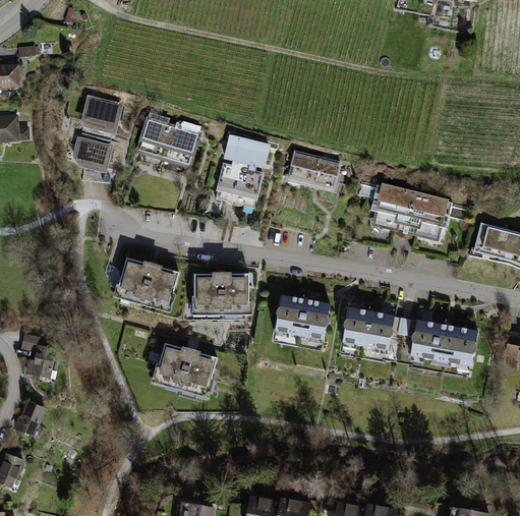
[(34,42),(18,43),(18,52),(35,51),(34,42)]
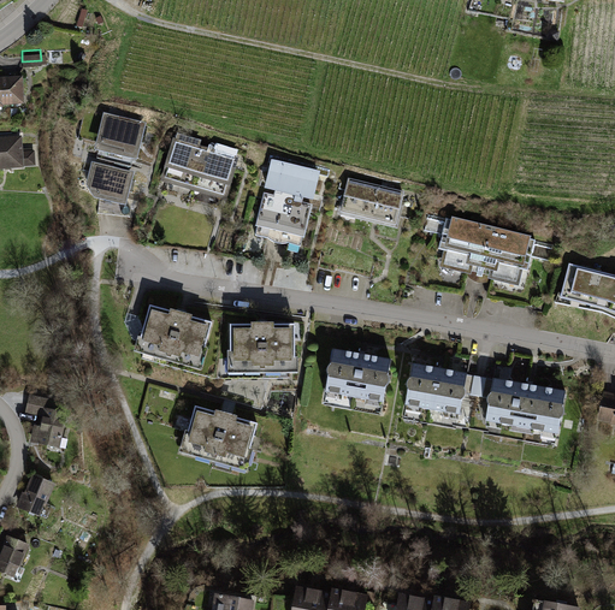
[(19,71),(0,72),(0,96),(21,95),(19,71)]
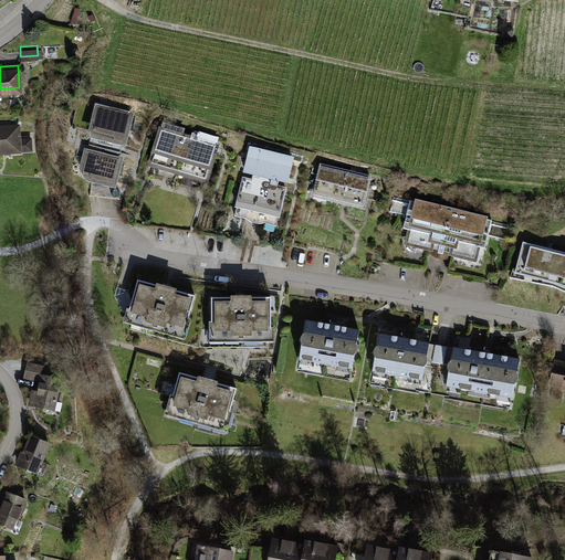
[(131,108),(97,99),(89,134),(123,143),(131,108)]
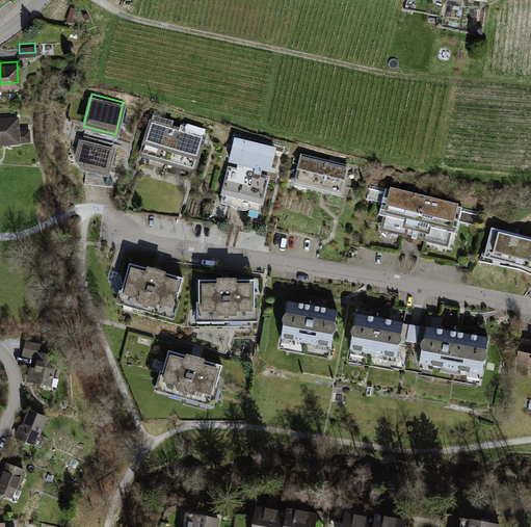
[(18,111),(0,112),(0,140),(31,138),(30,125),(19,126),(18,111)]
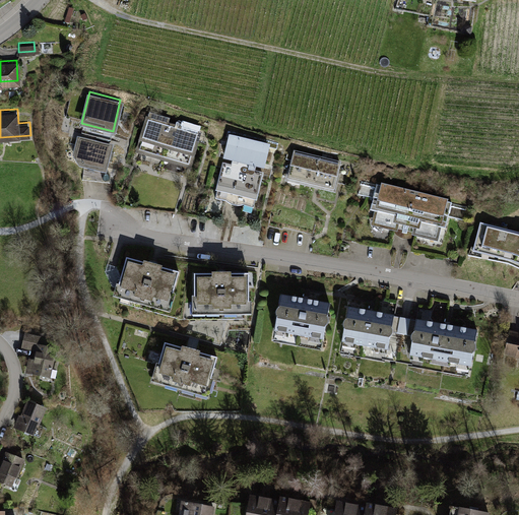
[(196,130),(145,116),(137,146),(188,159),(196,130)]
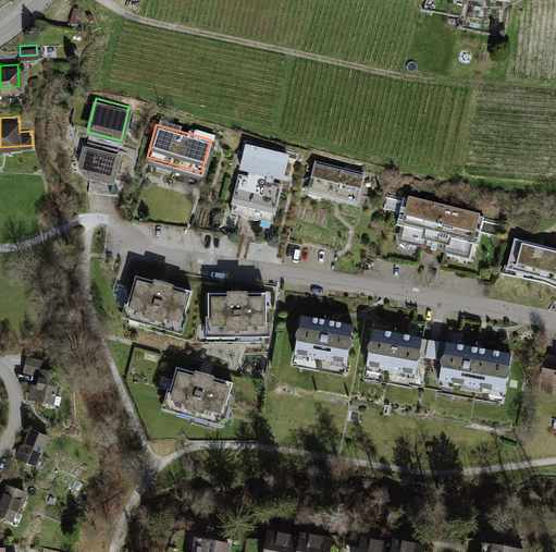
[(119,151),(85,144),(78,172),(111,180),(119,151)]
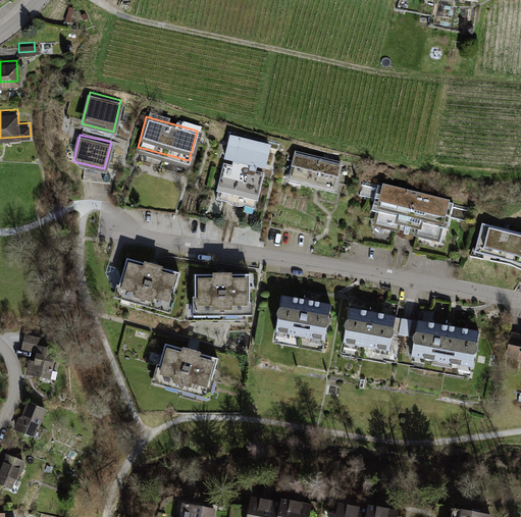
[(269,144),(230,135),(223,161),(262,171),(269,144)]
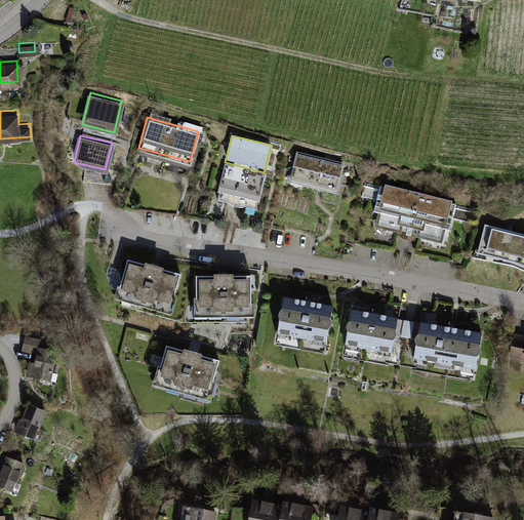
[(344,160),(295,149),(288,175),(337,187),(344,160)]
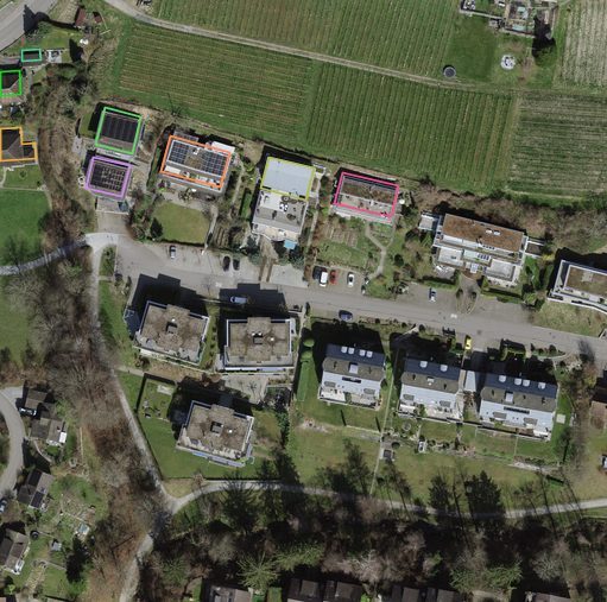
[(297,233),(305,200),(260,188),(252,221),(297,233)]
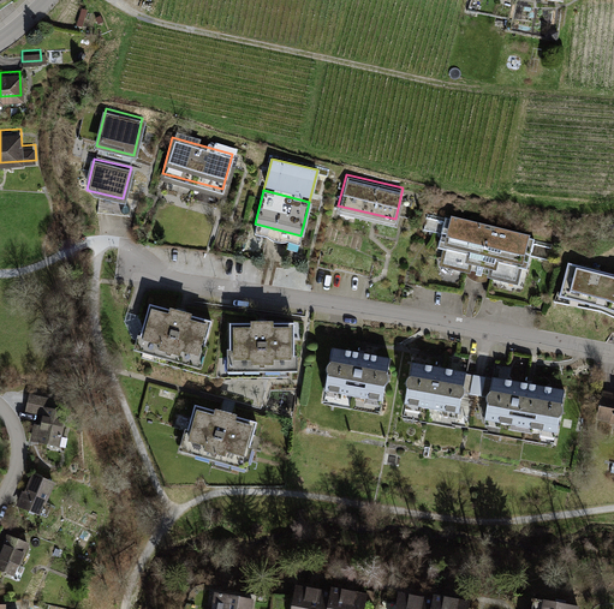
[(529,233),(449,214),(440,252),(519,272),(529,233)]
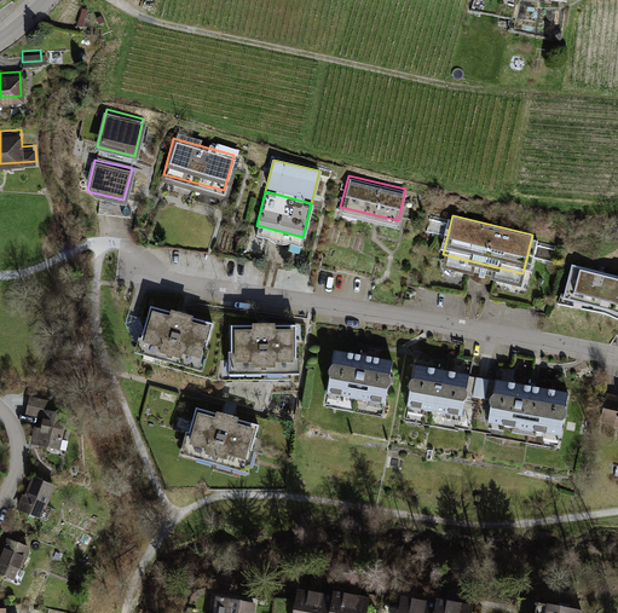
[(561,289),(558,300),(604,308),(617,314),(617,272),(571,261),(565,290),(561,289)]
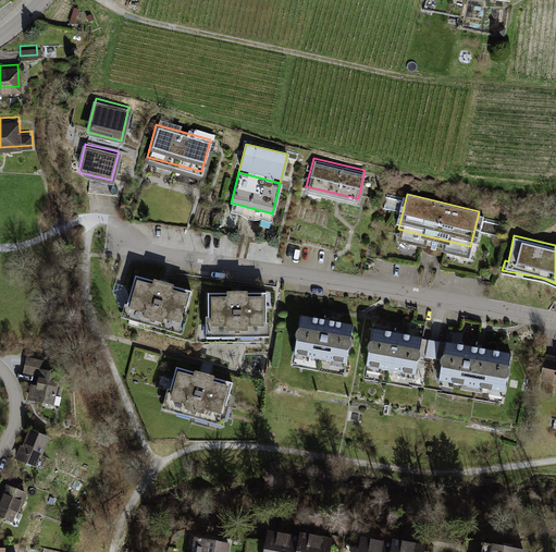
[(190,289),(134,273),(126,302),(123,315),(178,330),(190,289)]
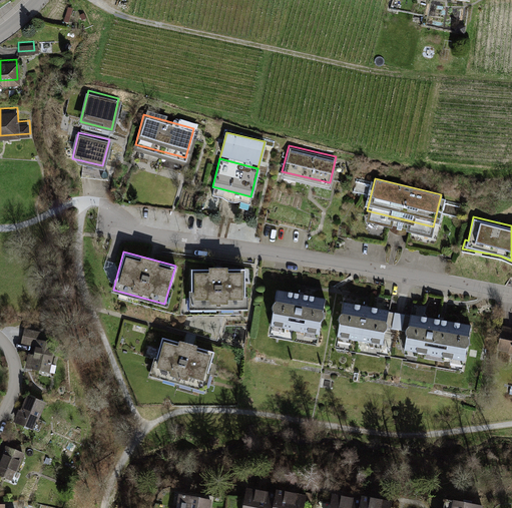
[(244,267),(189,268),(190,310),(244,310),(244,267)]
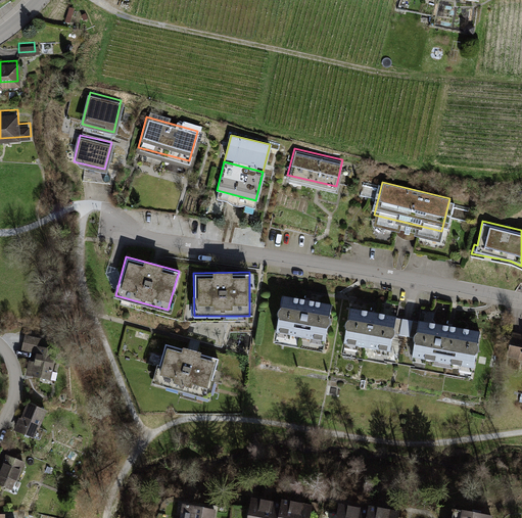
[(331,302),(282,291),(274,328),(324,338),(331,302)]
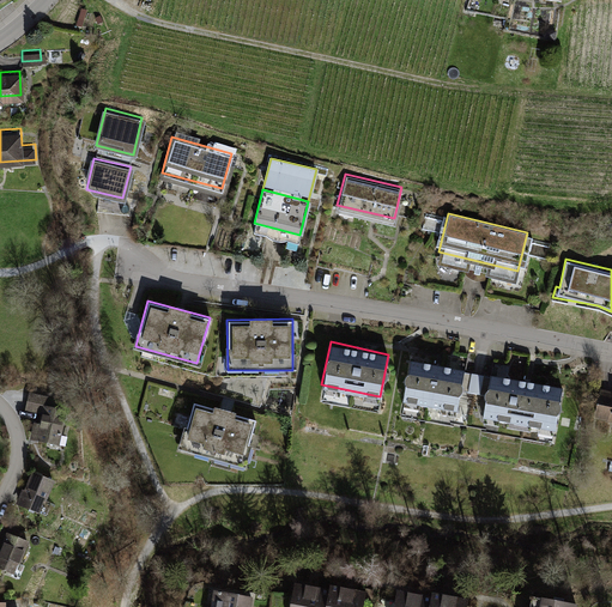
[(464,370),(410,360),(403,401),(458,410),(464,370)]
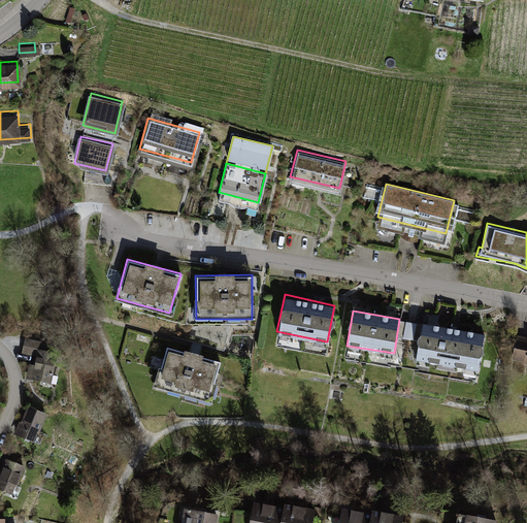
[(484,333),(422,322),(416,356),(478,367),(484,333)]
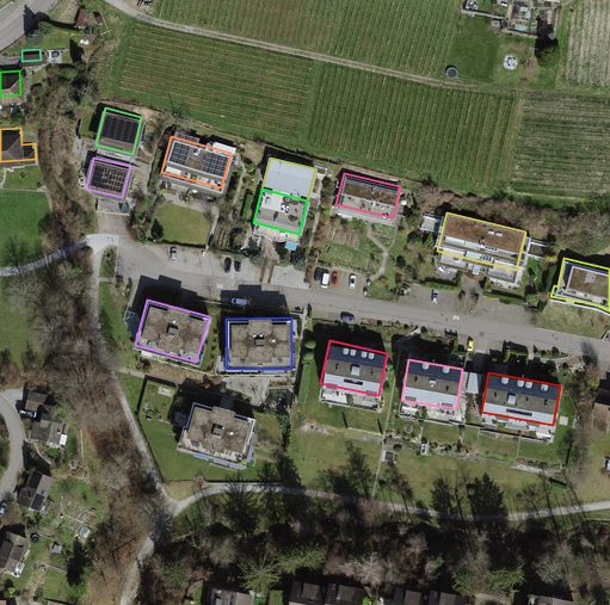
[(47,390),(29,387),(25,403),(43,407),(41,419),(35,417),(32,425),(38,426),(37,433),(55,438),(57,426),(60,427),(65,405),(44,400),(47,390)]
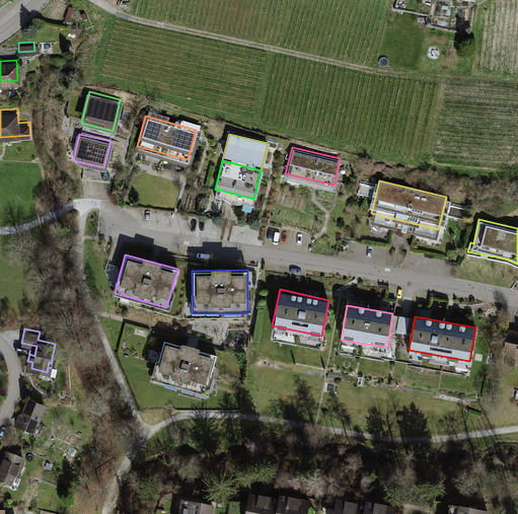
[(517,333),(515,332),(509,331),(504,353),(516,356),(515,359),(517,359),(517,333)]
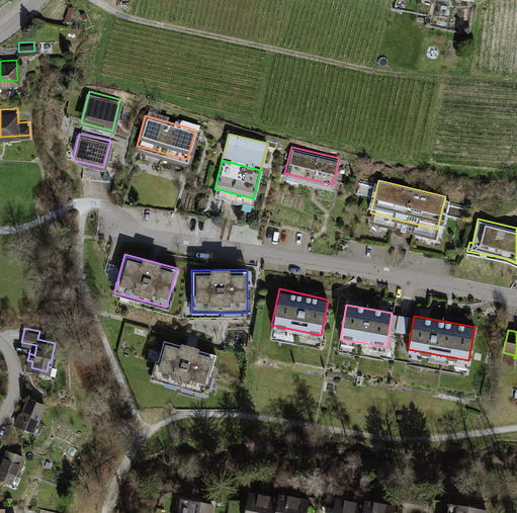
[(214,352),(162,338),(152,377),(204,392),(214,352)]
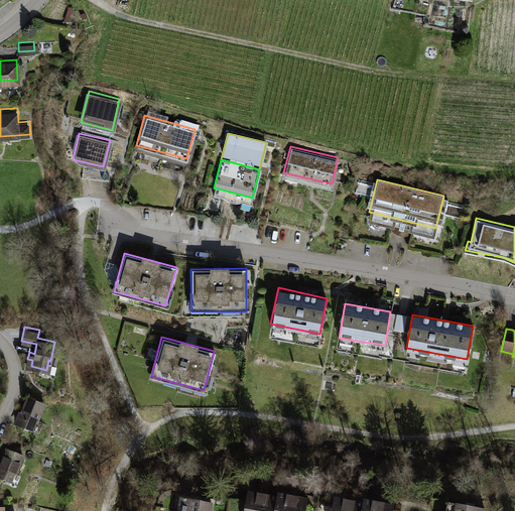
[(43,400),(27,394),(21,408),(18,407),(15,414),(18,416),(16,420),(30,426),(34,417),(36,418),(43,400)]
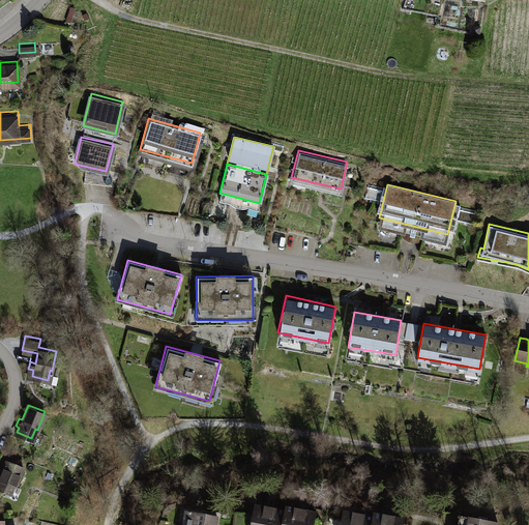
[(23,464),(6,457),(0,472),(0,487),(9,491),(13,482),(16,483),(23,464)]
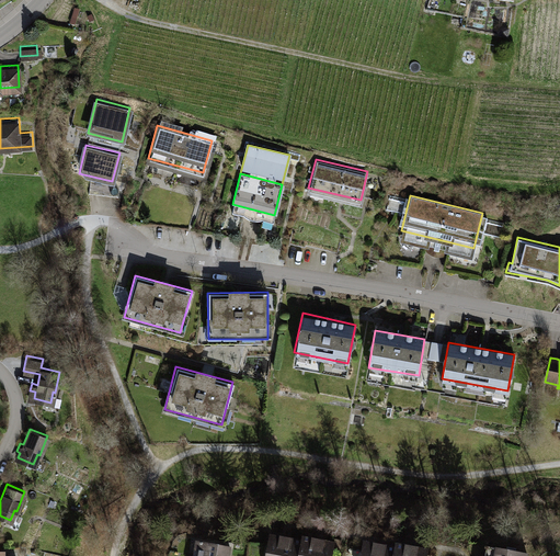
[(297,542),(295,555),(311,555),(315,539),(298,536),(297,542)]
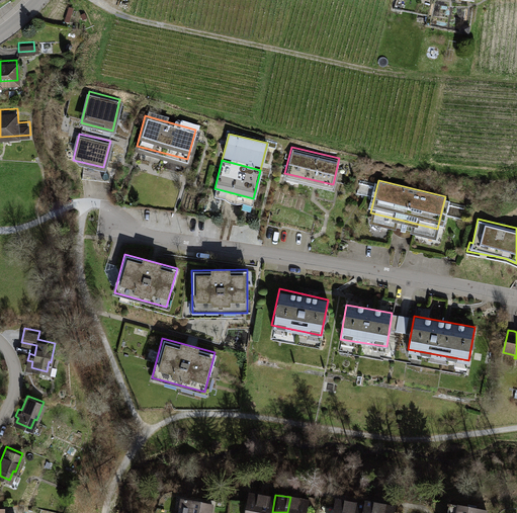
[(250,496),(246,512),(259,512),(262,498),(250,496)]
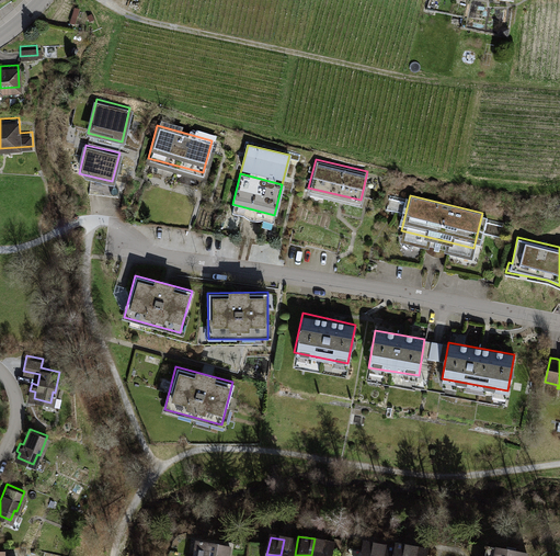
[(327,555),(330,542),(315,539),(311,555),(327,555)]
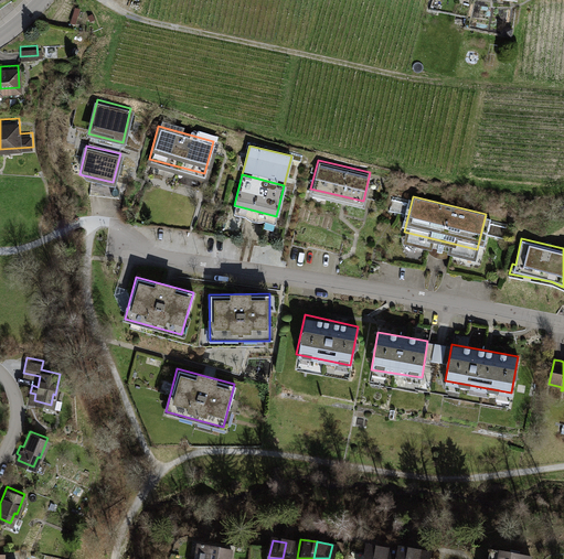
[(297,558),(299,545),(286,543),(283,558),(297,558)]
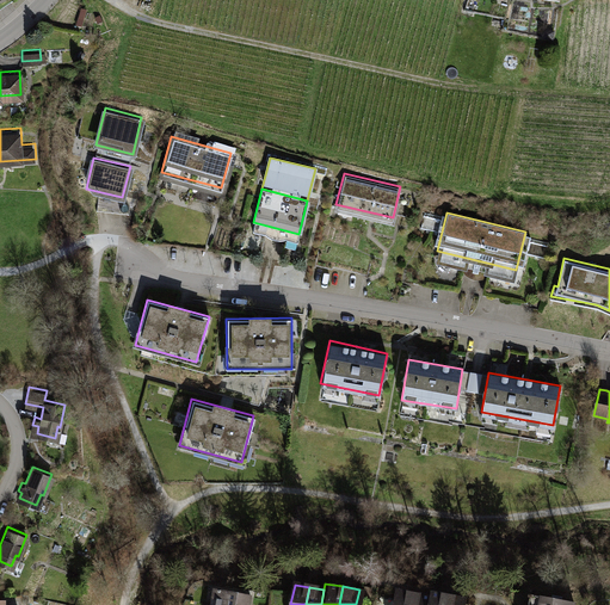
[(251,604),(253,597),(217,590),(214,604),(251,604)]
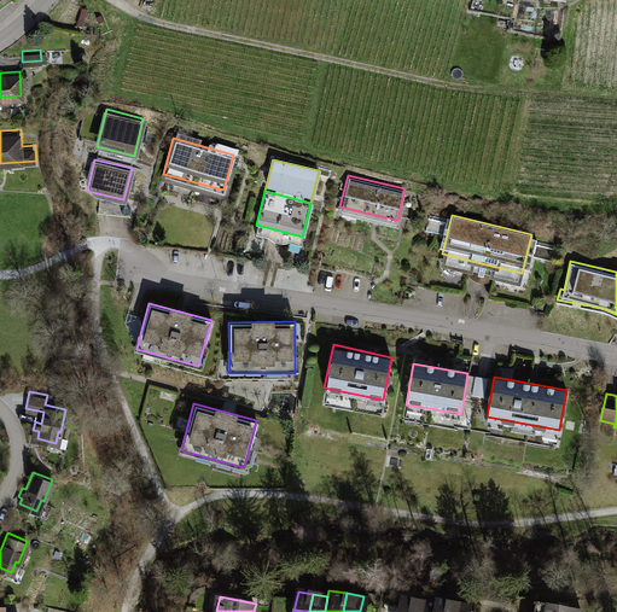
[(400,596),(396,611),(413,611),(415,599),(400,596)]
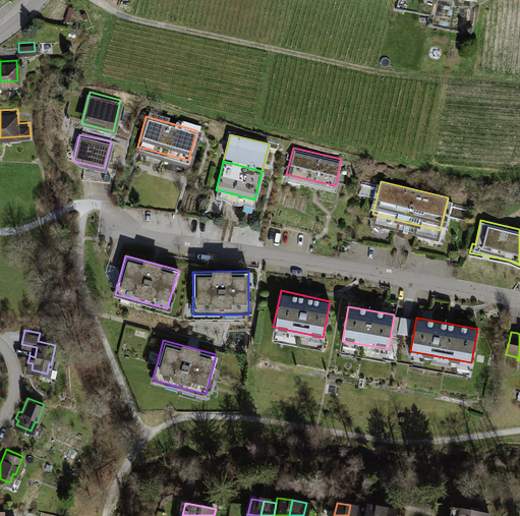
[(364,508),(361,515),(379,515),(382,507),(365,503),(364,508)]
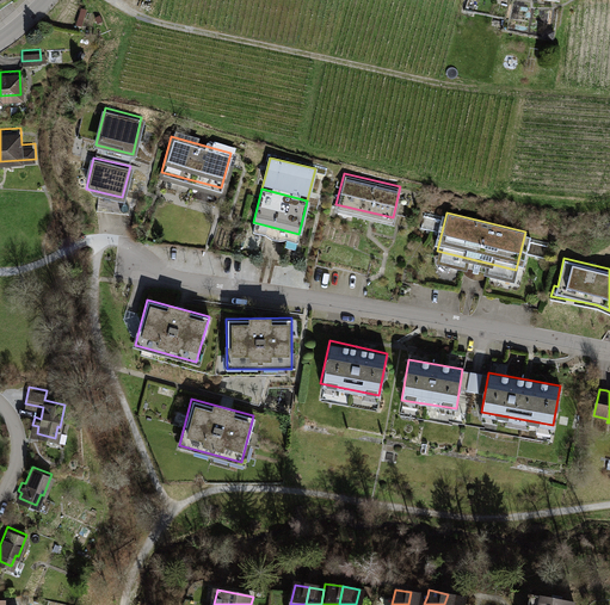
[(424,604),(427,596),(411,592),(408,604),(424,604)]
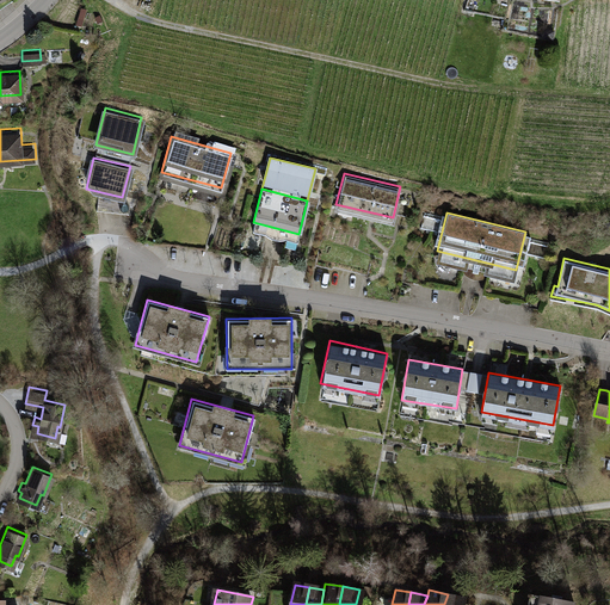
[(448,594),(444,604),(463,604),(466,599),(448,594)]
